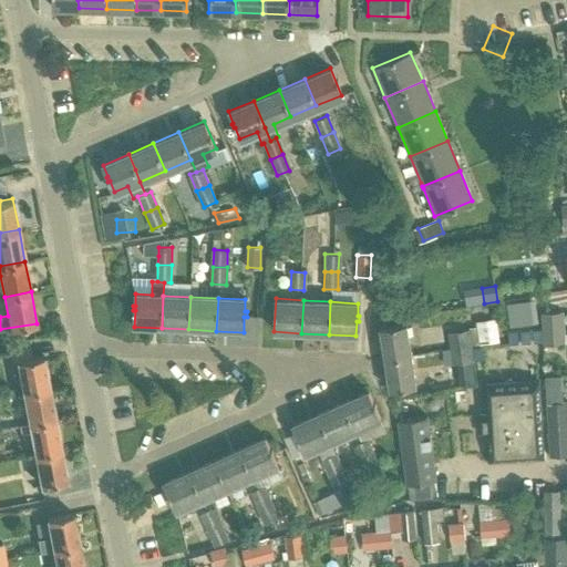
[(542,312),(543,330),(564,329),(563,311),(542,312)]
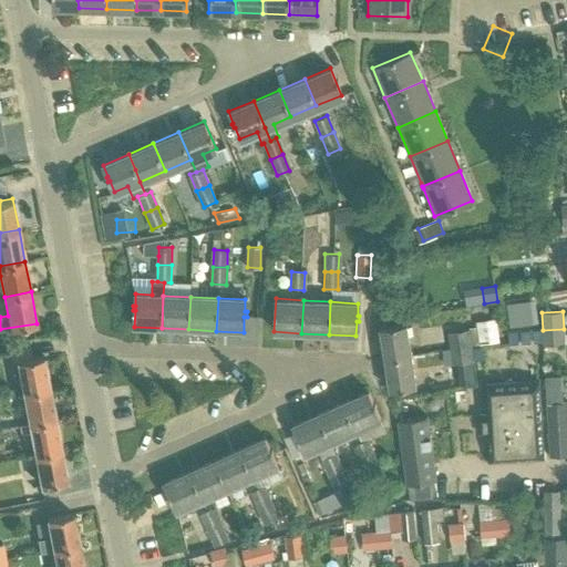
[(508,318),(511,327),(537,323),(536,315),(508,318)]
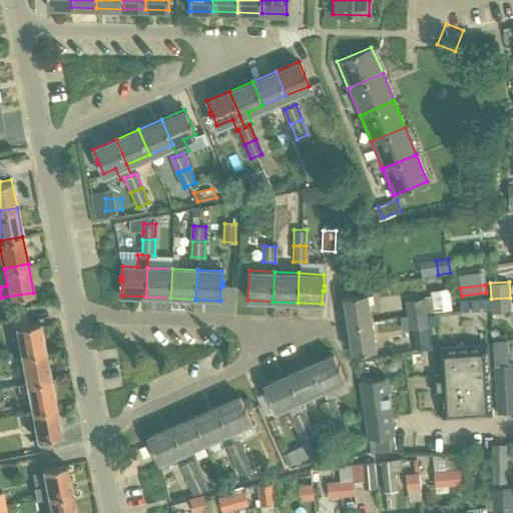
[(434,291),(437,311),(452,309),(449,289),(434,291)]
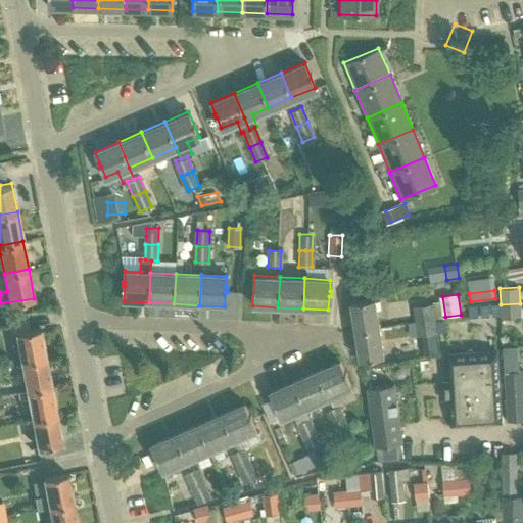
[(349,301),(353,331),(378,327),(374,298),(349,301)]
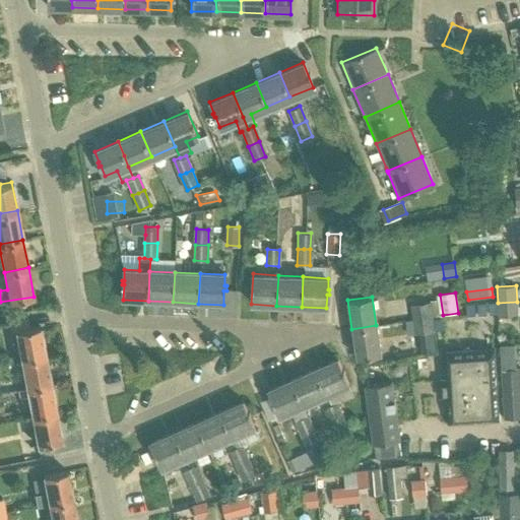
[(410,305),(413,320),(433,317),(431,302),(410,305)]
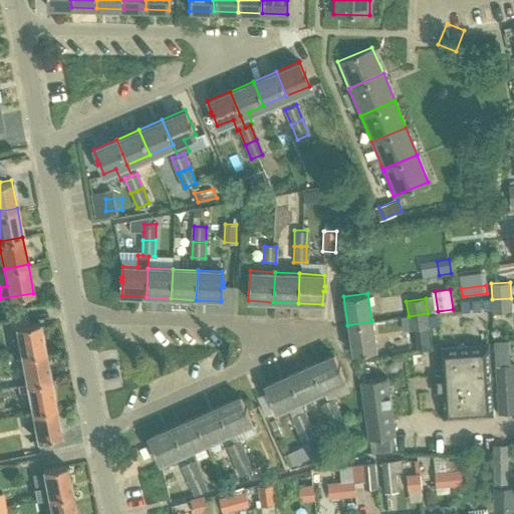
[(511,298),(492,299),(492,312),(512,311),(511,298)]
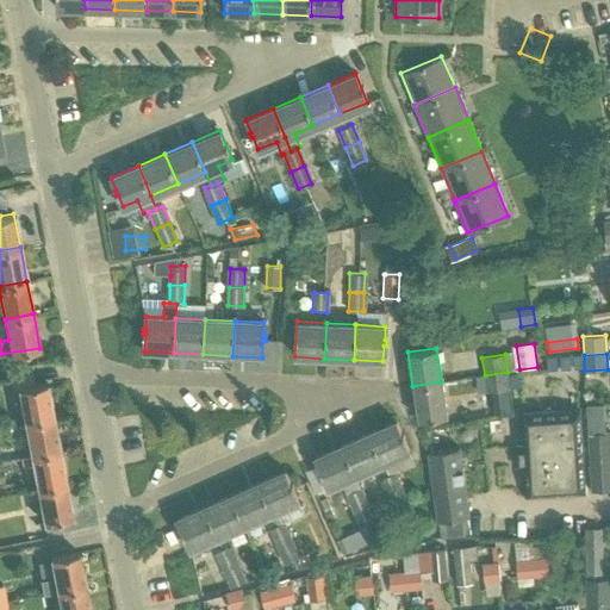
[(18,388),(33,386),(30,371),(10,375),(12,390),(18,388)]
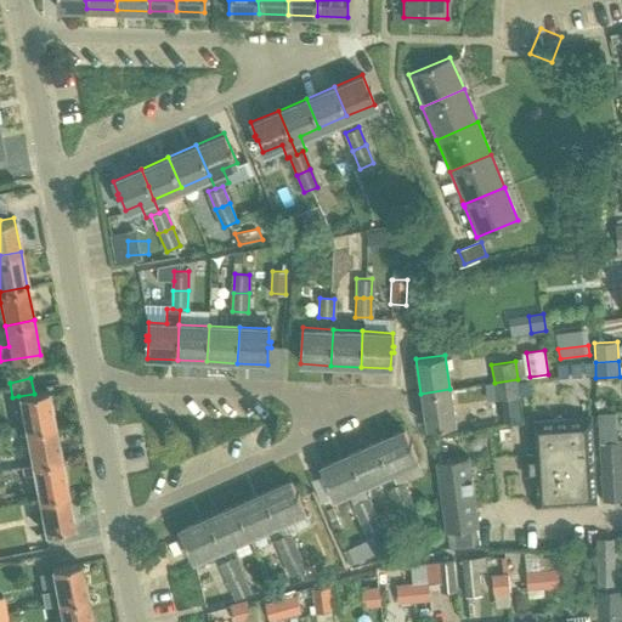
[(518,379),(495,383),(497,400),(520,396),(518,379)]
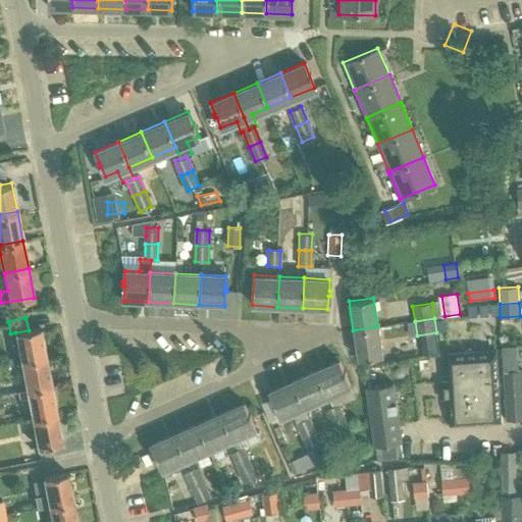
[(377,326),(353,330),(357,359),(381,355),(377,326)]
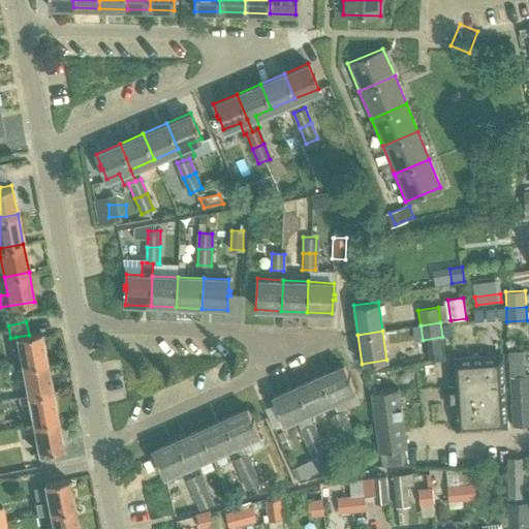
[(16,337),(21,366),(45,361),(40,332),(29,335),(16,337)]
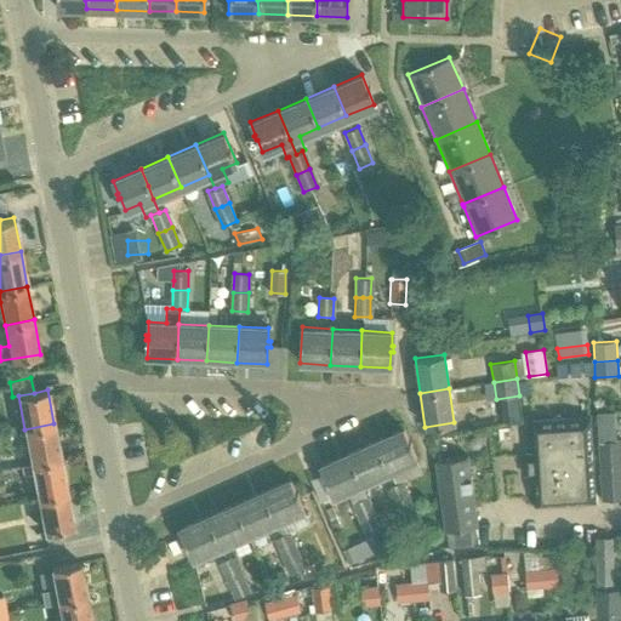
[(523,455),(524,474),(534,474),(535,503),(593,501),(588,417),(530,421),(533,454),(523,455)]
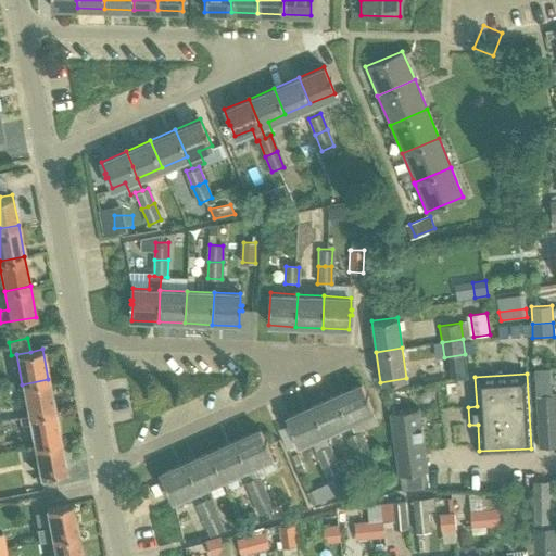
[(54,409),(48,379),(22,384),(28,415),(54,409)]
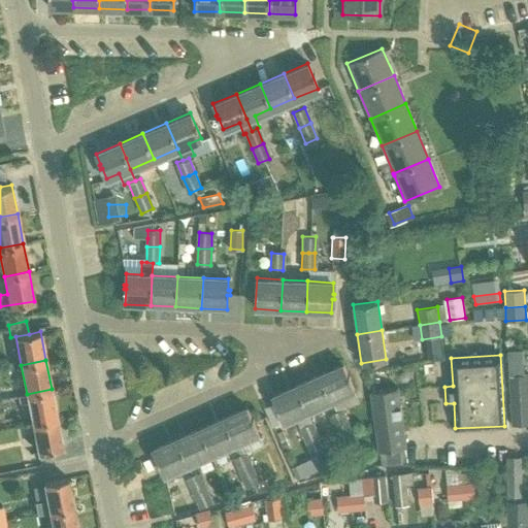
[(324,385),(330,399),(354,389),(349,378),(351,378),(349,373),(347,374),(342,364),(331,369),(320,374),(324,385)]
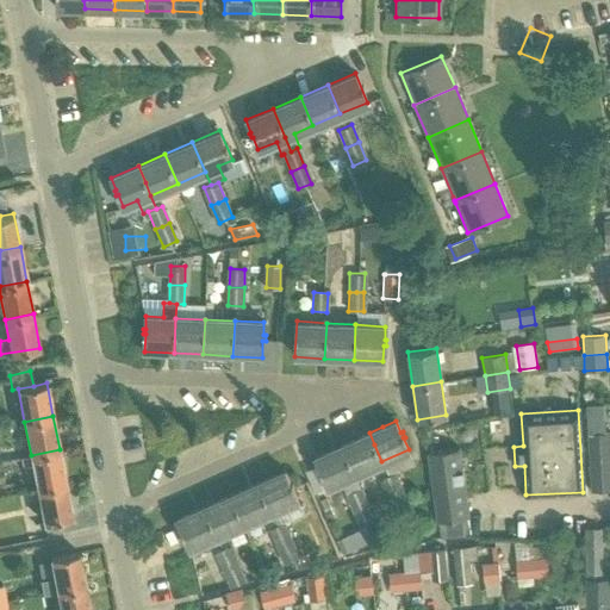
[(589,452),(609,449),(609,431),(605,433),(587,434),(587,435),(589,452)]
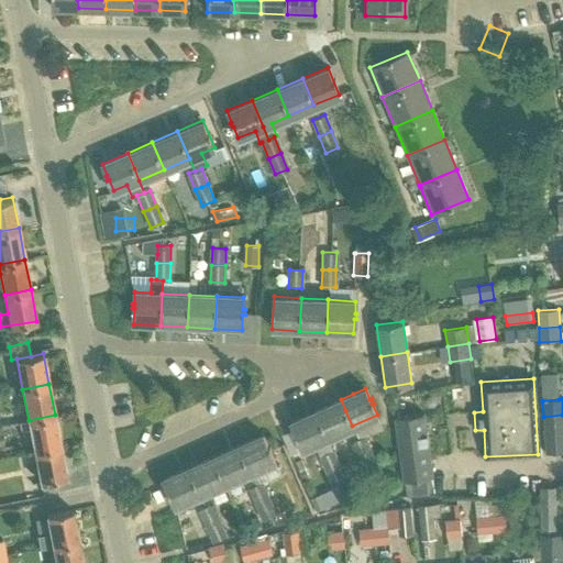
[(316,410),(327,437),(352,426),(345,410),(341,399),(330,405),(316,410)]
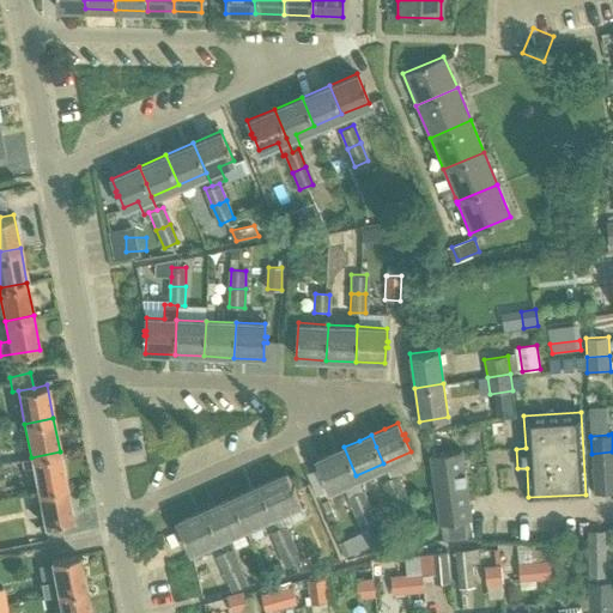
[(329,487),(356,475),(344,447),(316,459),(321,471),(320,472),(322,477),(323,475),(329,487)]
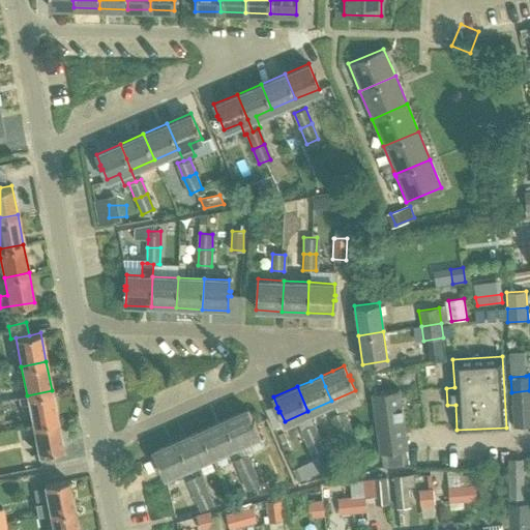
[(371,393),(379,452),(406,449),(398,389),(371,393)]
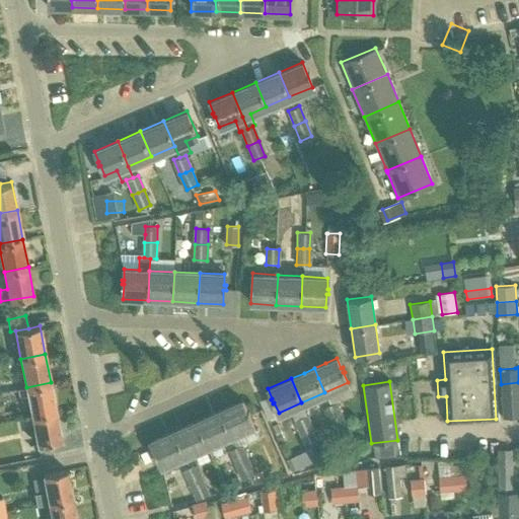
[(51,382),(26,387),(17,389),(18,396),(27,394),(31,416),(56,411),(51,382)]
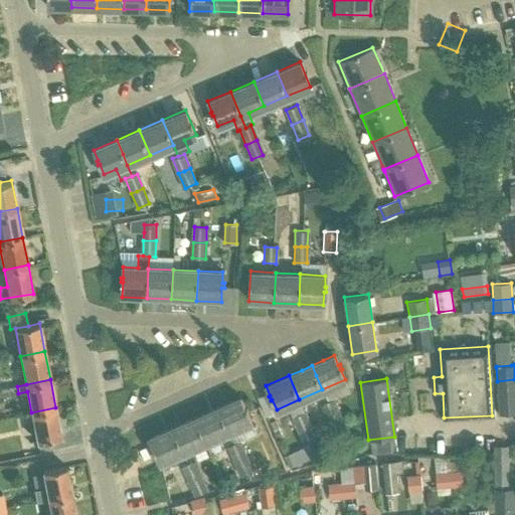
[(514,394),(514,379),(497,381),(498,395),(514,394)]
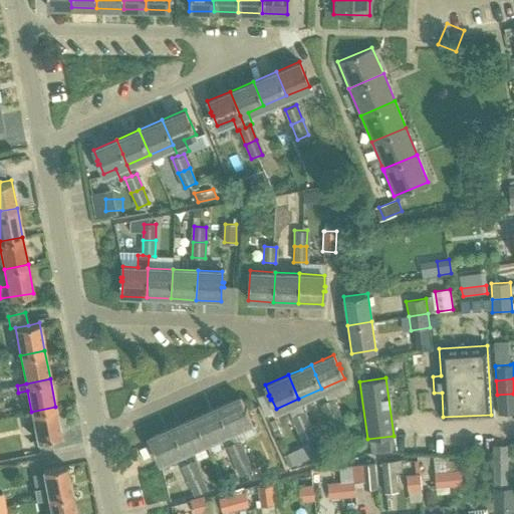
[(222,417),(229,431),(233,442),(256,432),(247,412),(248,411),(246,406),(244,407),(240,398),(230,402),(218,407),(222,417)]
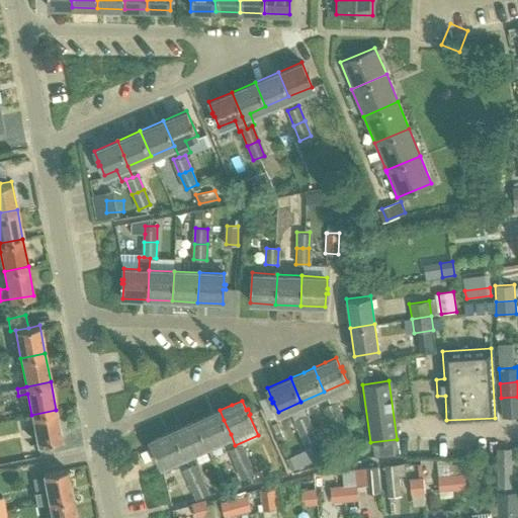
[(323,406),(330,422),(336,420),(335,417),(341,415),(335,401),(323,406)]
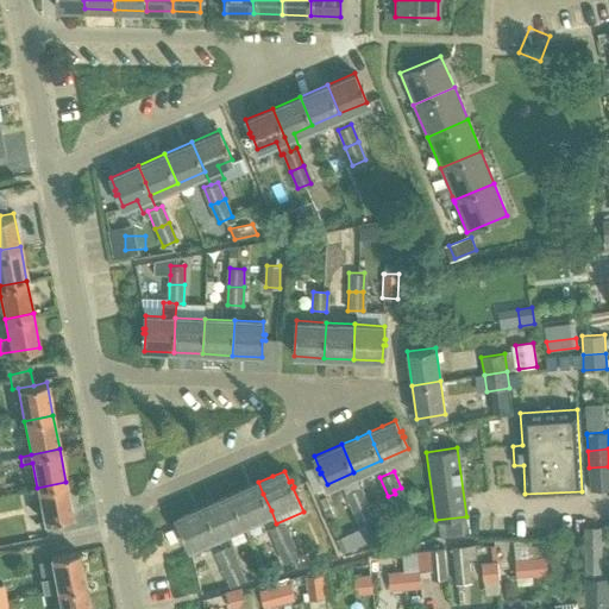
[(66,482),(37,488),(43,520),(71,515),(66,482)]
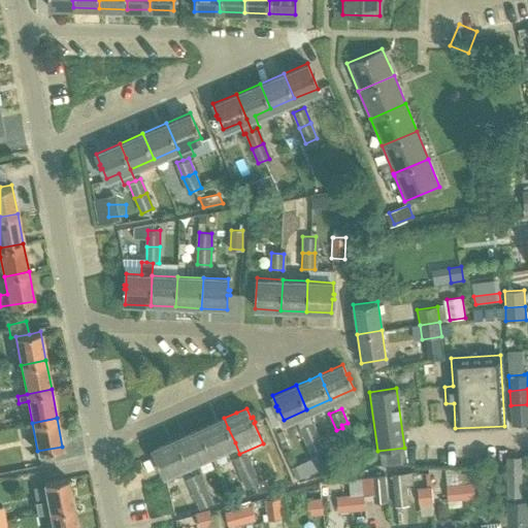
[(213,423),(200,429),(204,438),(210,454),(235,442),(228,428),(224,418),(213,423)]
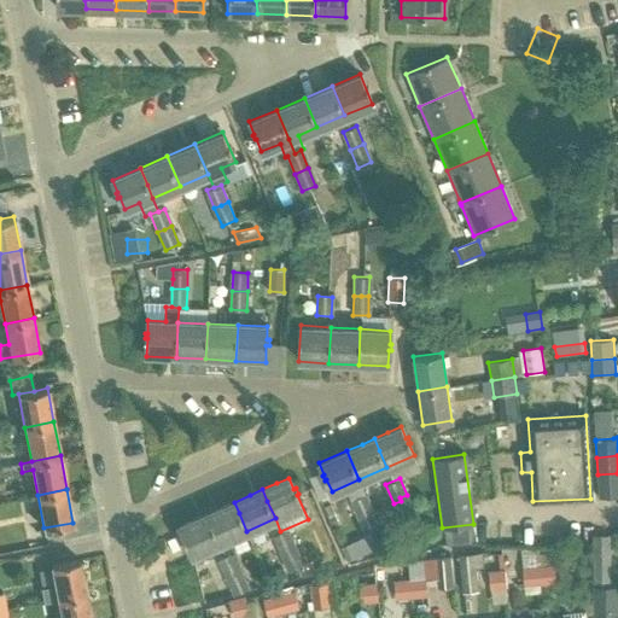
[(351,500),(359,518),(373,512),(366,494),(351,500)]
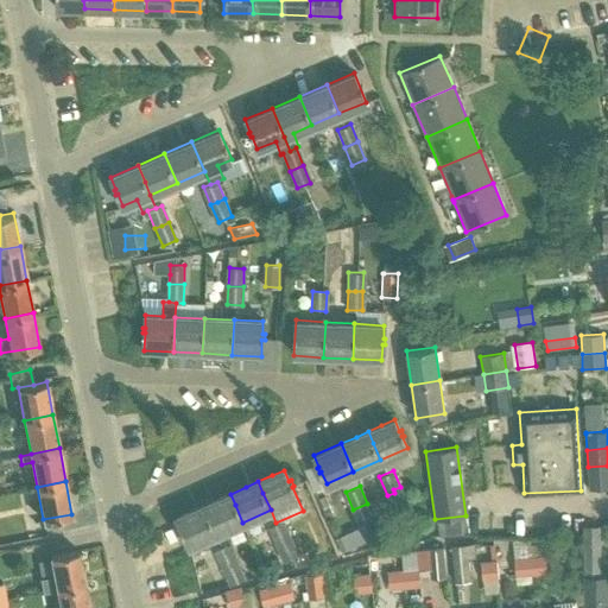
[(387,495),(394,512),(409,506),(400,487),(393,489),(394,493),(387,495)]
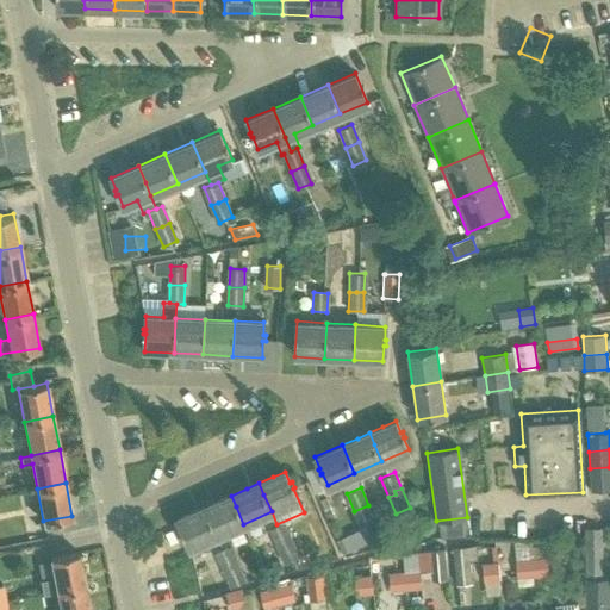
[(204,508),(217,535),(243,524),(236,506),(231,496),(219,500),(204,508)]
